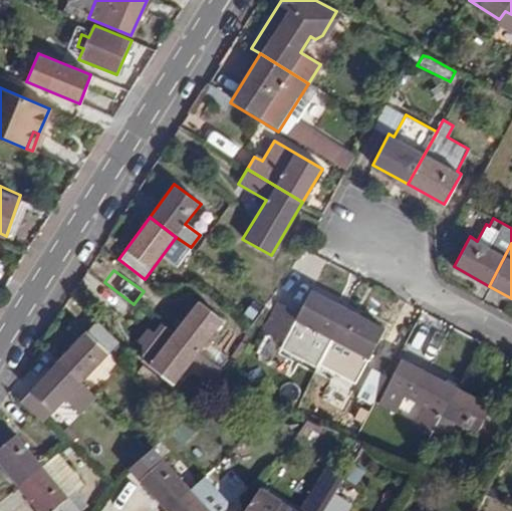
[(322,351),(351,304),(314,285),(277,349),(290,356),(283,368),(289,372),(296,360),(312,369),(322,351)]
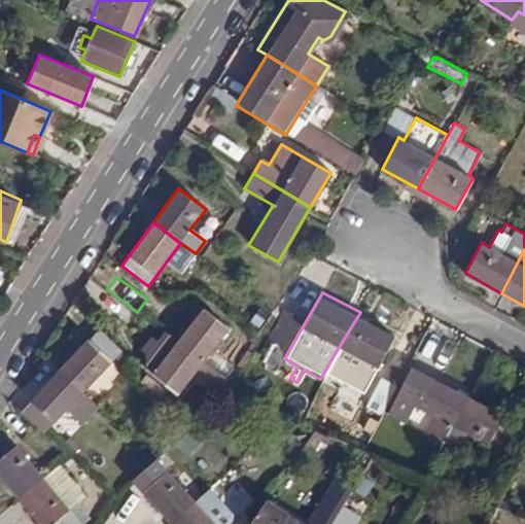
[(203,307),(177,341),(204,361),(229,326),(203,307)]
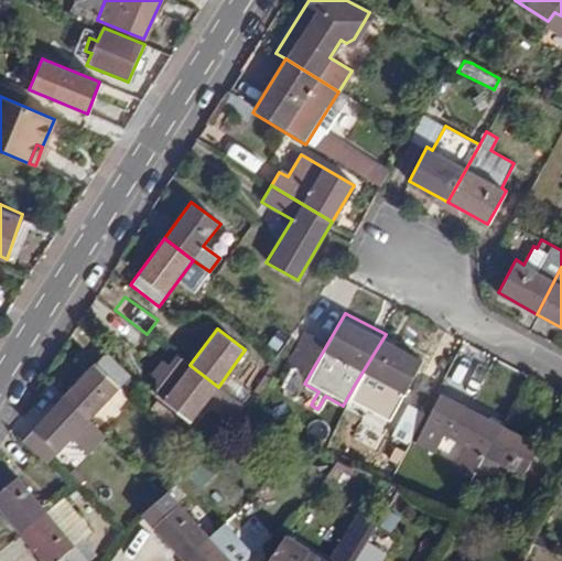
[(322,338),(305,328),(287,363),(303,374),(307,367),(322,338)]
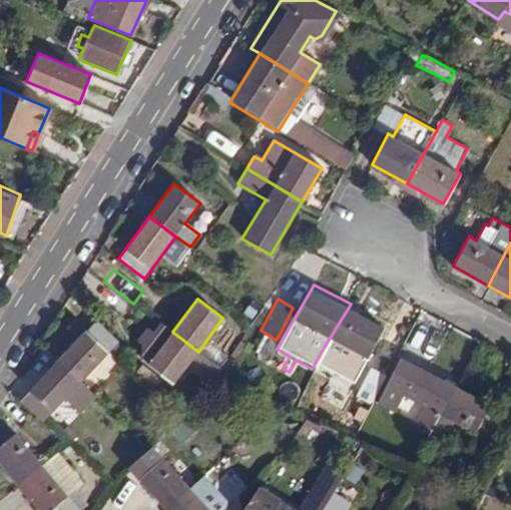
[(388,323),(351,304),(322,351),(328,354),(338,359),(345,346),(367,358),(388,323)]
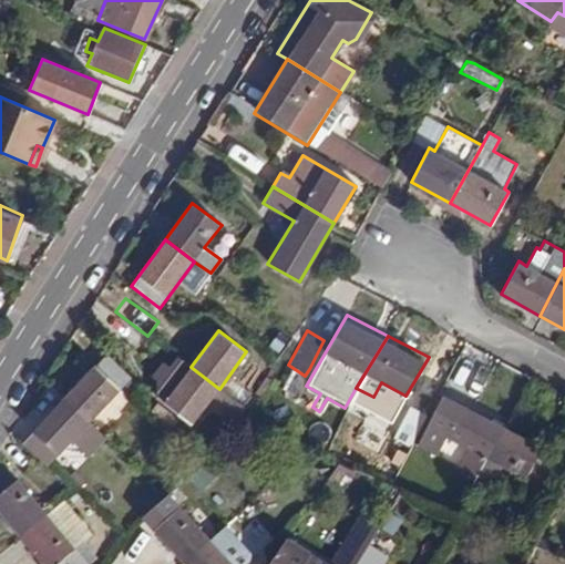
[(106,354),(63,399),(89,423),(132,378),(106,354)]
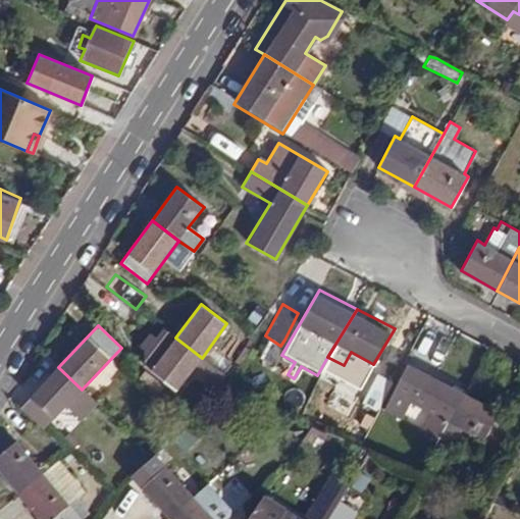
[(212,384),(221,371),(202,358),(175,338),(151,371),(177,391),(193,371),(212,384)]
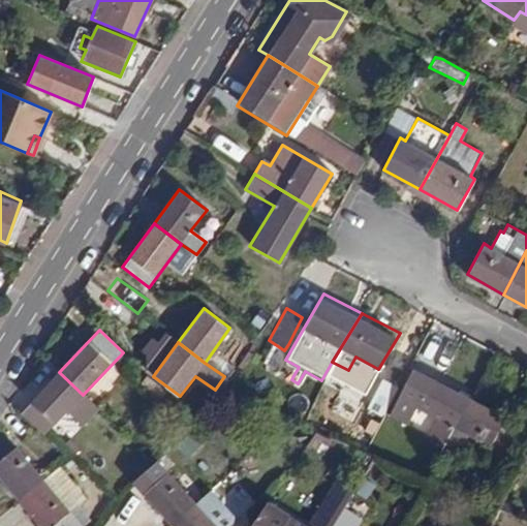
[(453,426),(468,398),(413,369),(390,412),(407,423),(416,407),(441,420),(453,426)]
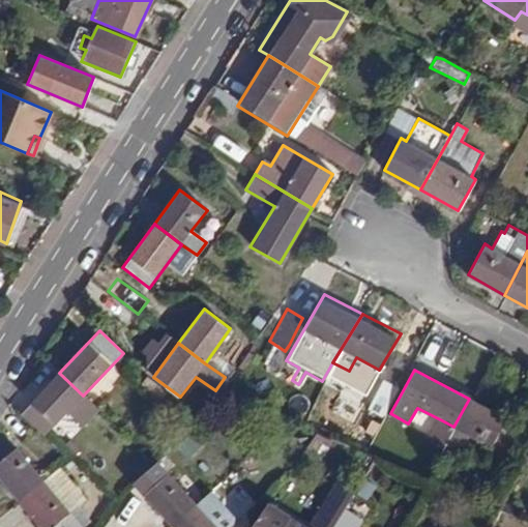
[(83,428),(98,409),(83,396),(59,373),(21,413),(44,436),(67,412),(83,428)]
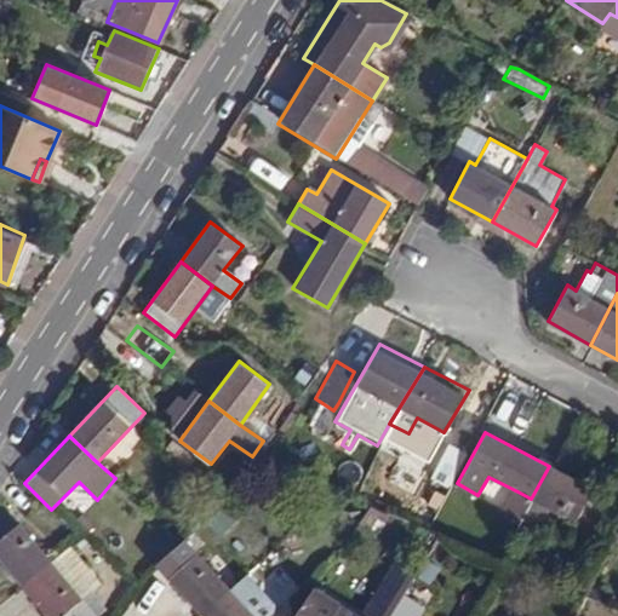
[(431,477),(445,450),(427,439),(411,466),(431,477)]
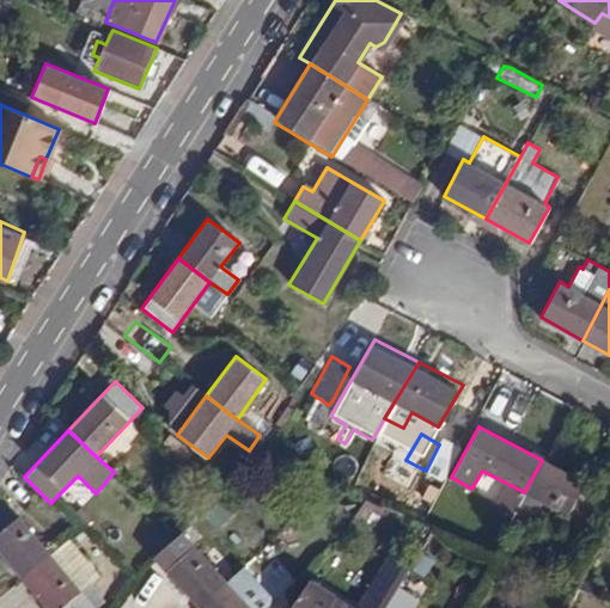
[(443,479),(461,446),(444,436),(439,444),(426,471),(443,479)]
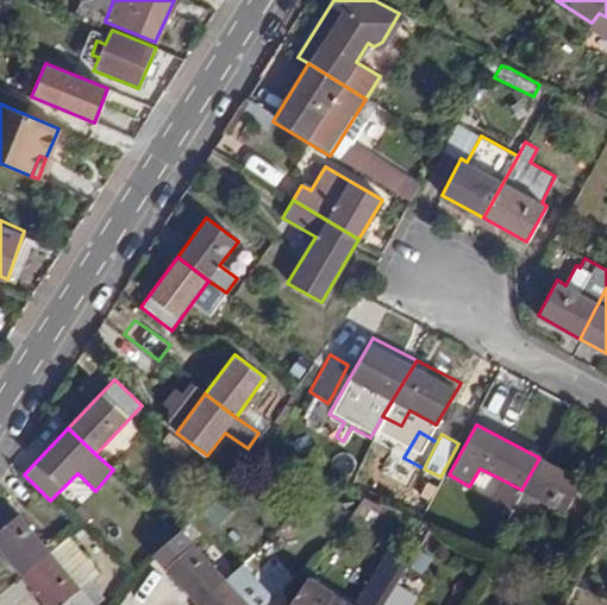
[(599,490),(539,458),(521,490),(539,499),(581,522),(599,490)]
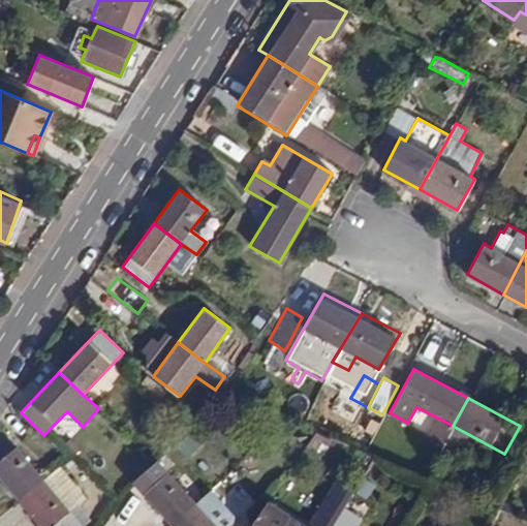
[(444,443),(453,426),(441,420),(432,437),(444,443)]
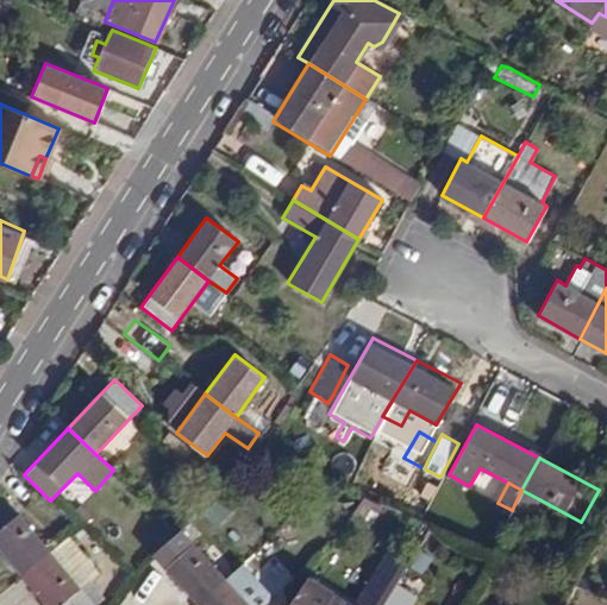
[(539,499),(521,490),(512,510),(529,518),(539,499)]
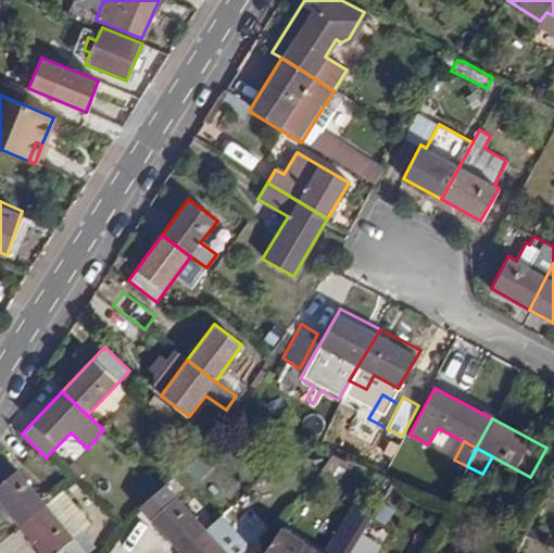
[(0,502),(20,527),(46,504),(7,456),(0,461),(0,502)]
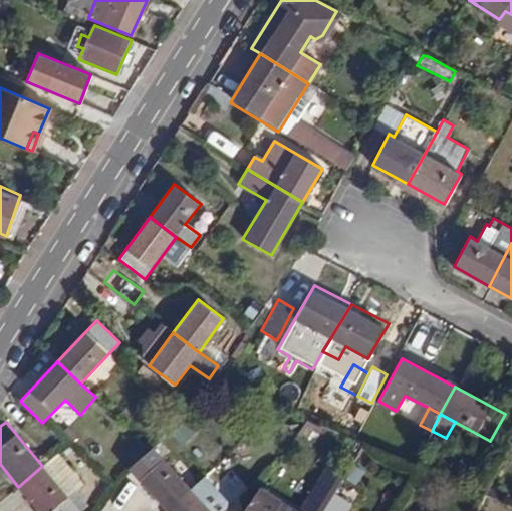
[(129,469),(166,508),(188,487),(152,448),(129,469)]
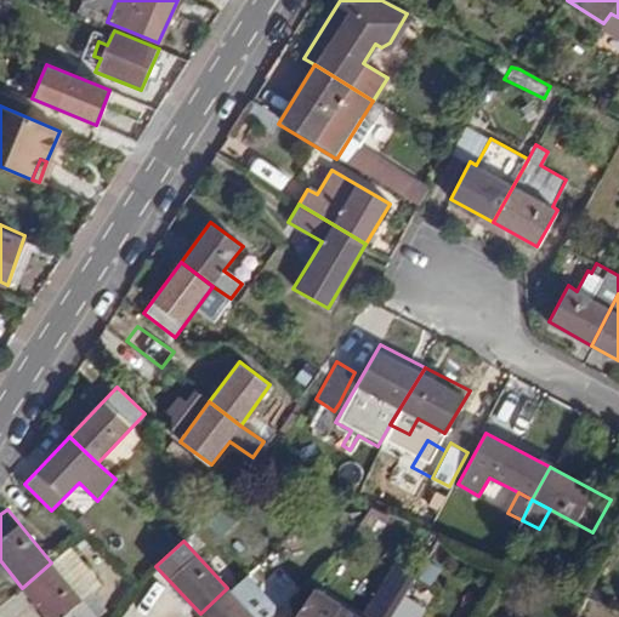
[(51,563),(22,588),(45,616),(94,616),(81,600),(101,586),(69,548),(51,563)]
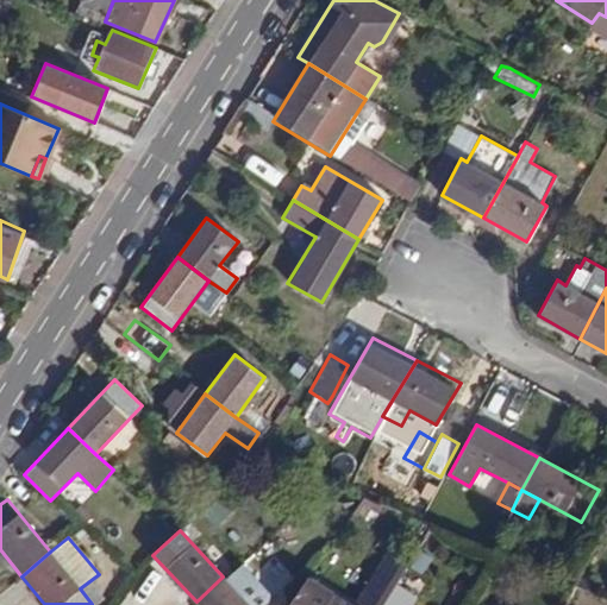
[(380,604),(407,556),(389,547),(357,604),(352,604),(307,577),(287,604),(380,604)]
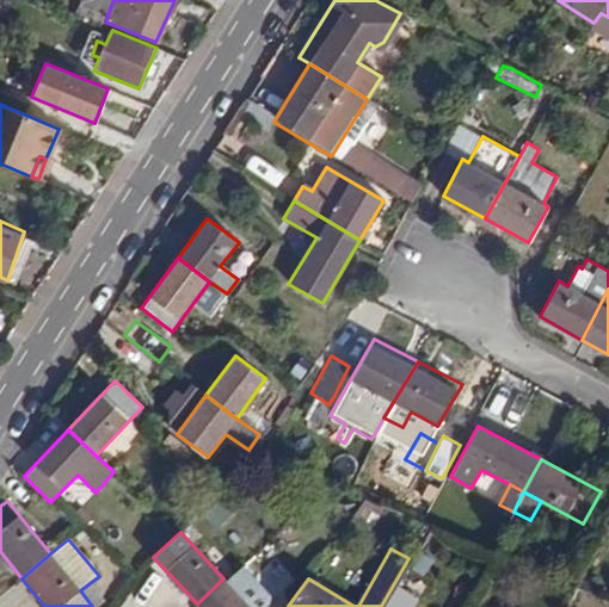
[(197,604),(200,606),(262,606),(272,598),(241,563),(223,578),(197,604)]
